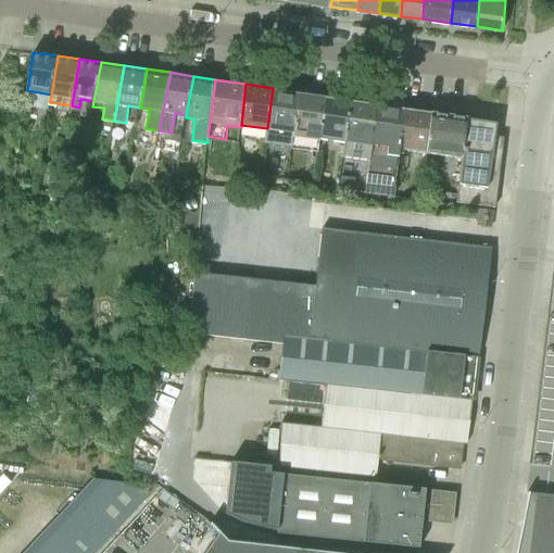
[(293,143),(293,136),(300,91),(273,88),(267,128),(266,140),(293,143)]
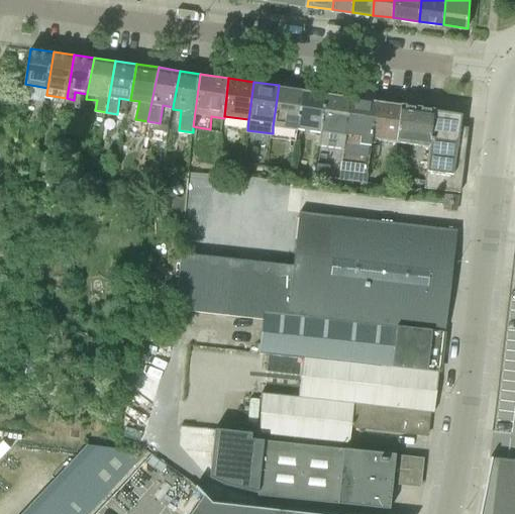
[(298,129),(298,128),(303,89),(279,85),(273,126),(298,129)]
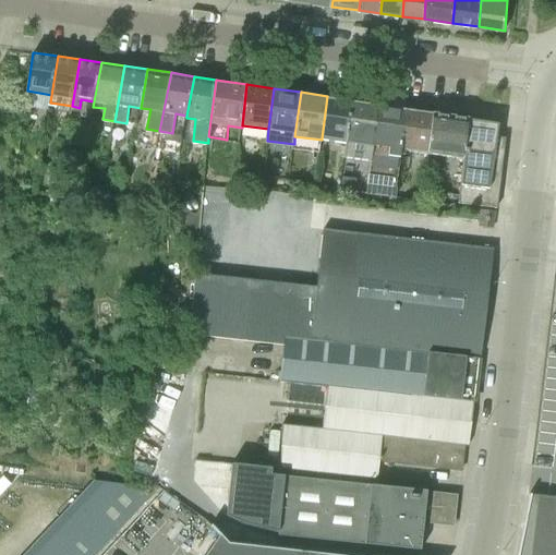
[(322,139),(348,142),(353,99),(327,96),(322,139)]
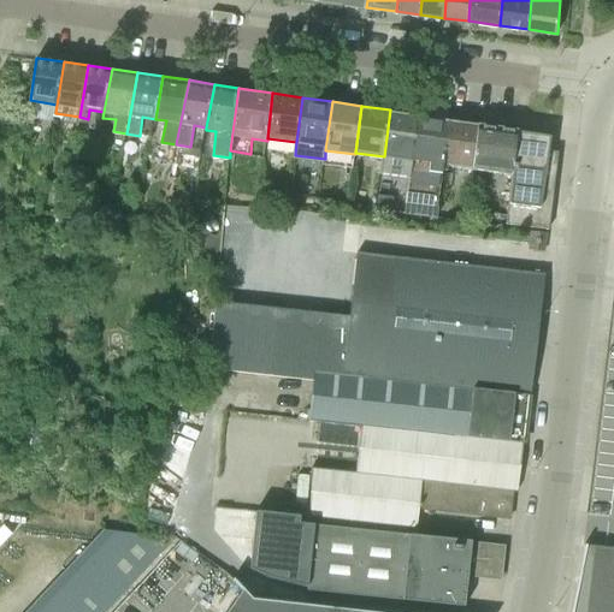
[(384,156),(413,161),(420,114),(390,110),(384,156)]
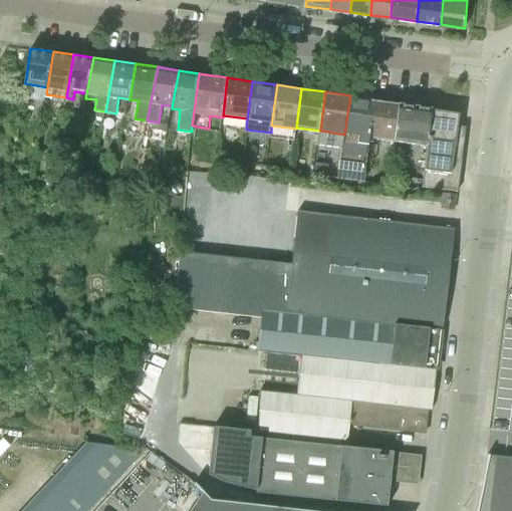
[(368,144),(369,141),(375,99),(350,95),(344,135),(338,176),(364,180),(368,144)]
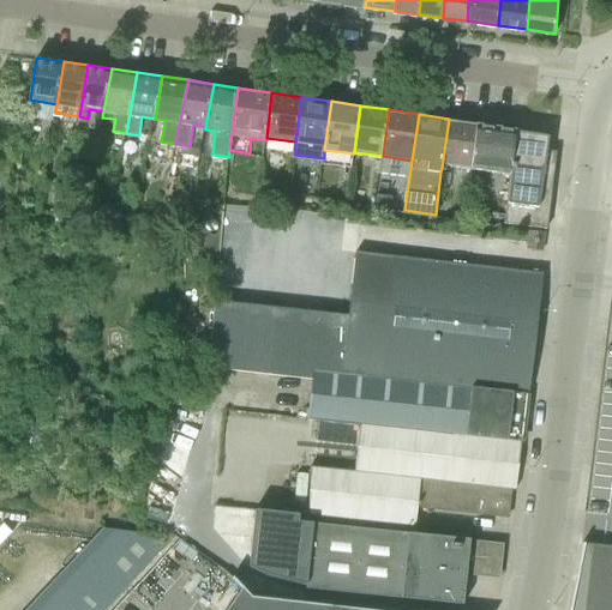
[(448,164),(475,168),(480,124),(449,119),(442,168),(448,169),(448,164)]
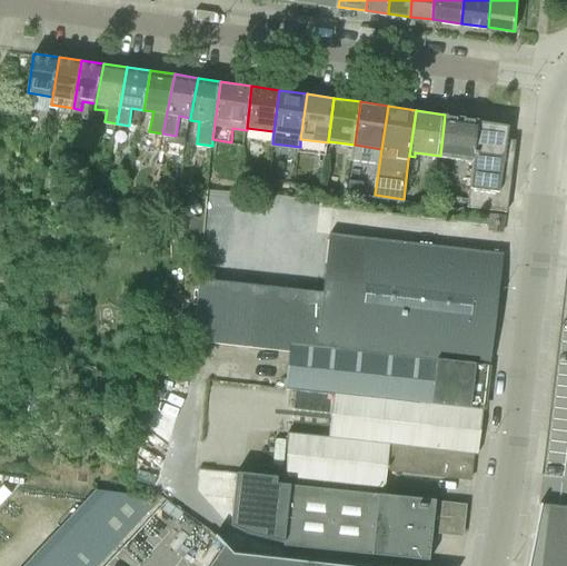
[(474,161),(480,120),(445,115),(440,156),(474,161)]
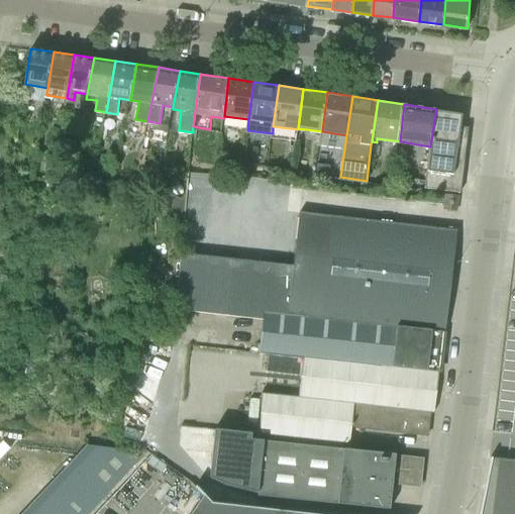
[(430,146),(425,187),(462,191),(469,140),(459,139),(464,118),(437,114),(438,110),(436,109),(430,146)]
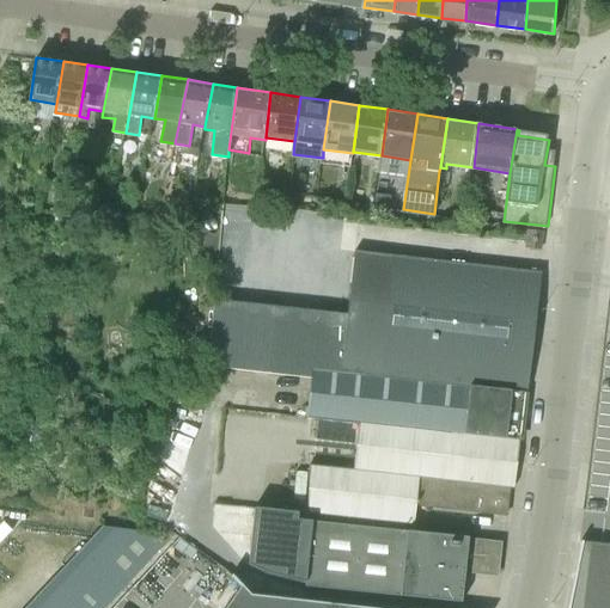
[(124,240),(128,221),(111,219),(108,237),(124,240)]
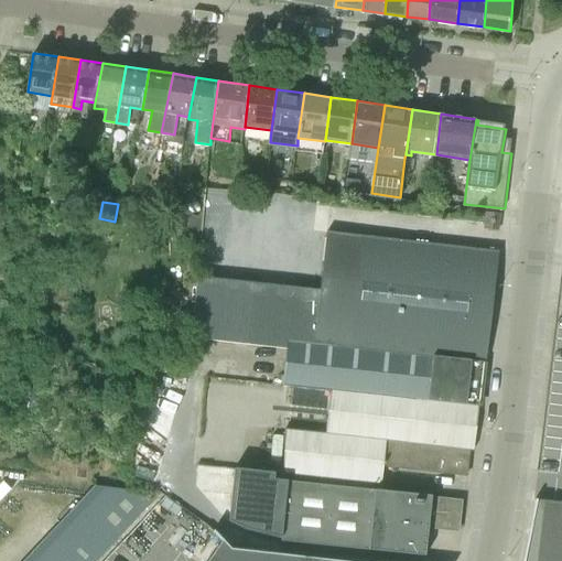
[(171,228),(202,232),(203,214),(173,211),(171,228)]
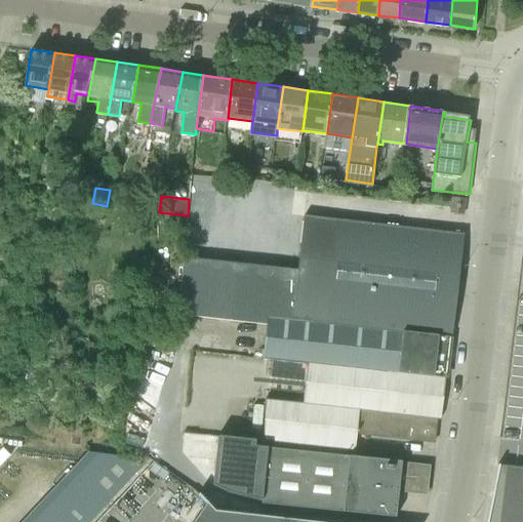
[(464,231),(306,213),(300,255),(295,255),(294,268),(186,255),(183,284),(179,313),(268,322),(269,314),(451,334),(457,286),(457,280),(464,235),(464,231)]
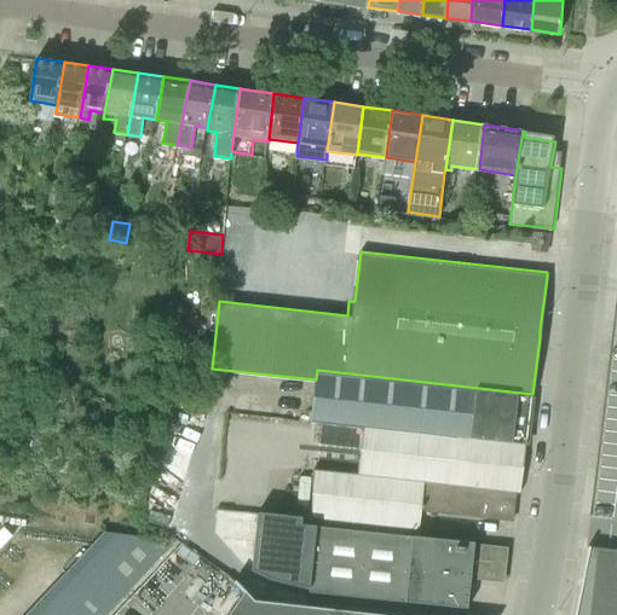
[(528,442),(529,430),(532,394),(317,370),(316,379),(311,419),(364,425),(528,442)]
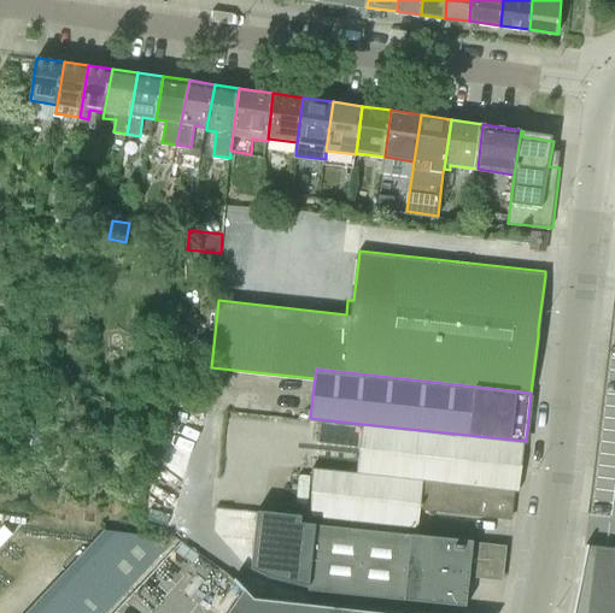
[(516,489),(520,489),(526,442),(526,441),(363,424),(358,471),(314,466),(312,514),(385,523),(385,530),(416,534),(417,526),(420,526),(422,506),(514,517),(516,489)]
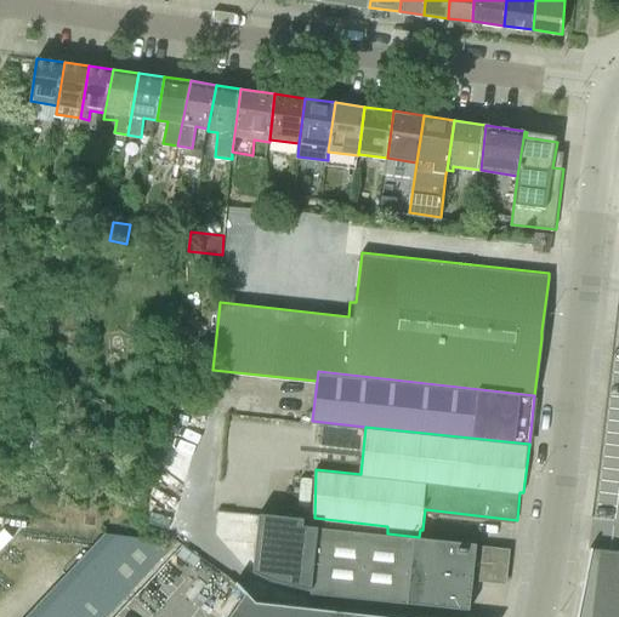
[(319,527),(312,593),(470,609),(472,578),(506,582),(510,548),(419,537),(387,533),(319,527)]
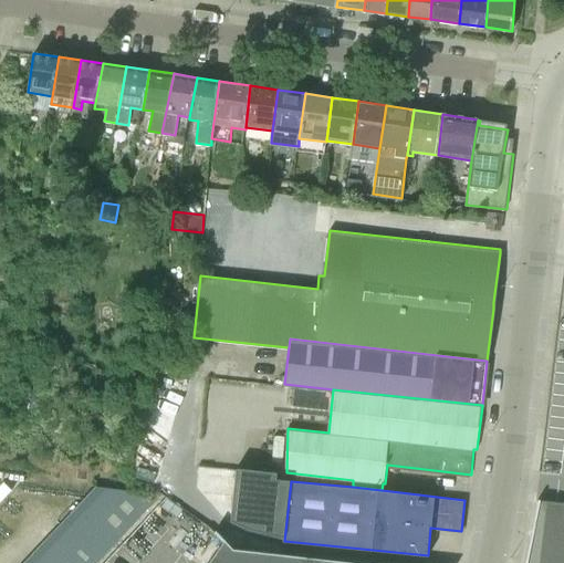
[(96,562),(163,492),(100,485),(23,562),(96,562)]
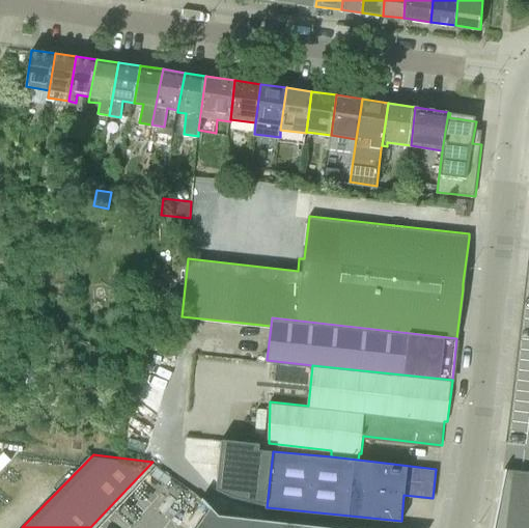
[(493,527),(528,527),(528,471),(505,468),(493,527)]
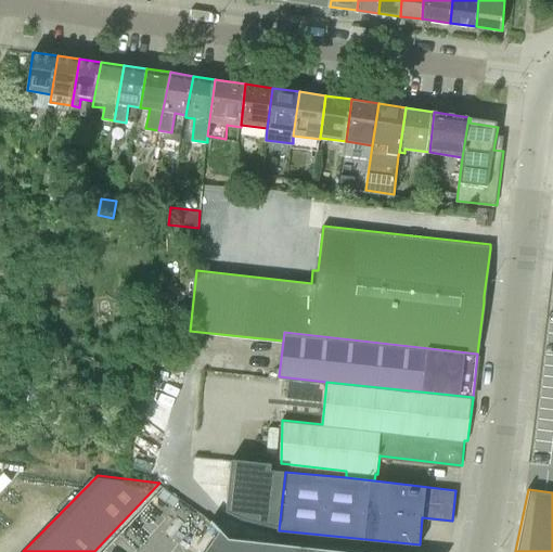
[(349,551),(229,538),(211,521),(210,521),(220,531),(205,551),(349,551)]
